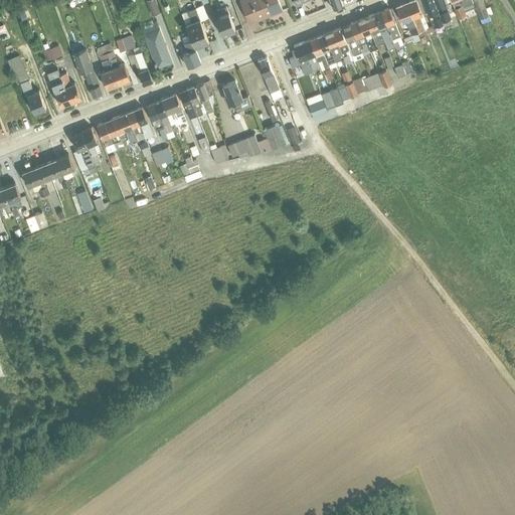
[(161,13),(155,0),(148,0),(146,1),(152,16),(161,13)]
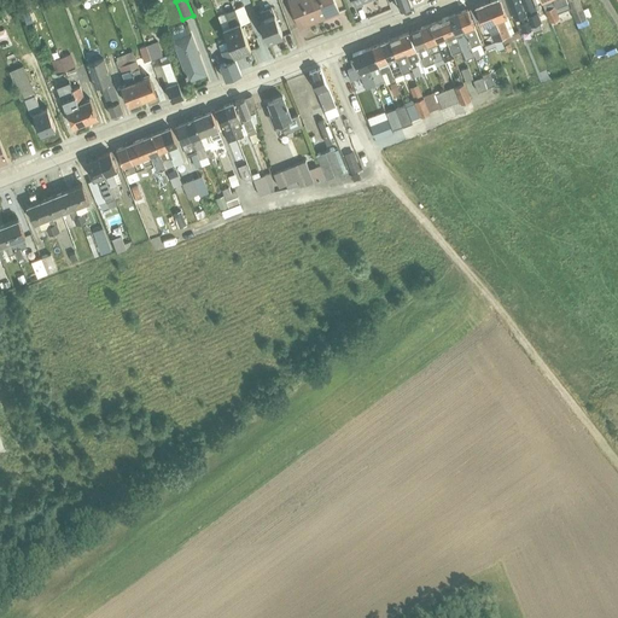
[(320,22),(312,0),(287,0),(299,29),(320,22)]
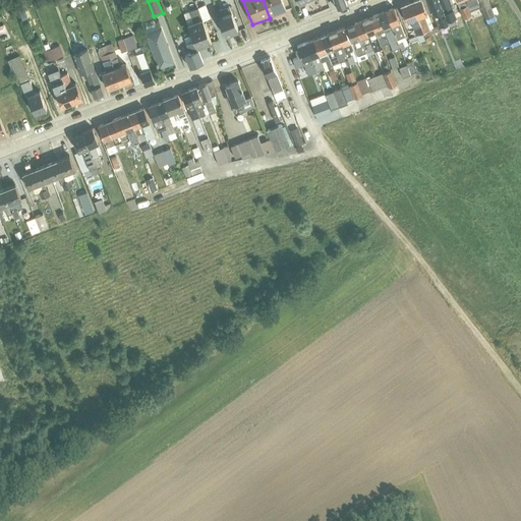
[(263,0),(270,18),(286,11),(281,0),(263,0)]
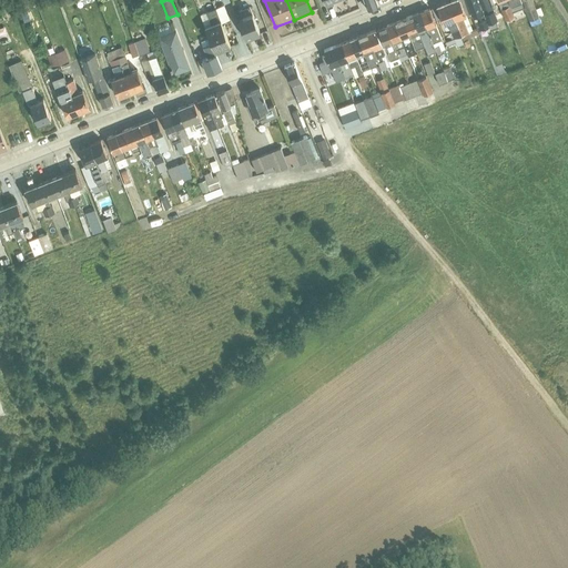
[(364,0),(367,8),(367,10),(378,6),(376,0),(364,0)]
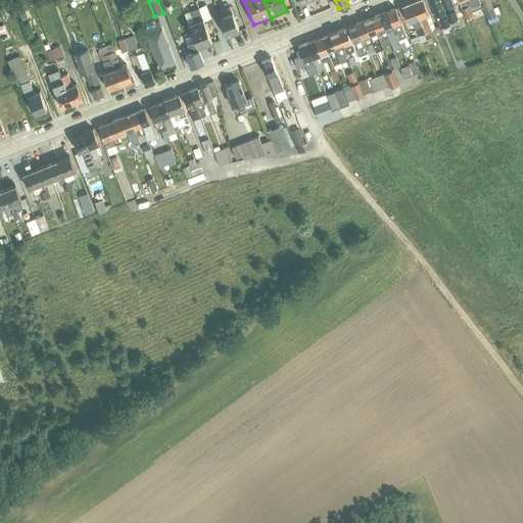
[(415,0),(413,1),(427,40),(428,40),(429,44),(433,42),(431,37),(430,37),(430,36),(441,32),(439,28),(439,27),(435,29),(431,16),(435,15),(429,0),(415,0)]
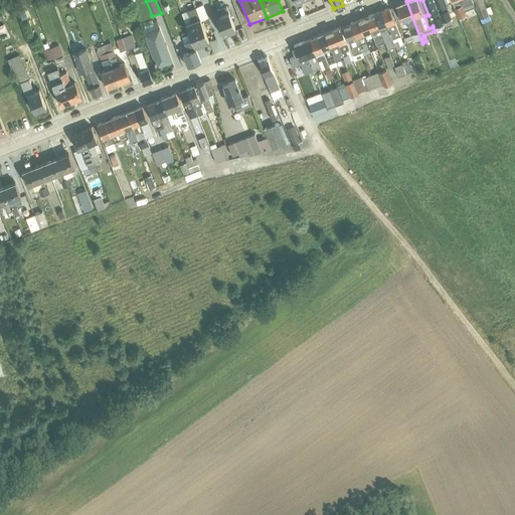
[(422,0),(428,15),(433,26),(433,27),(443,23),(442,21),(434,0),(422,0)]
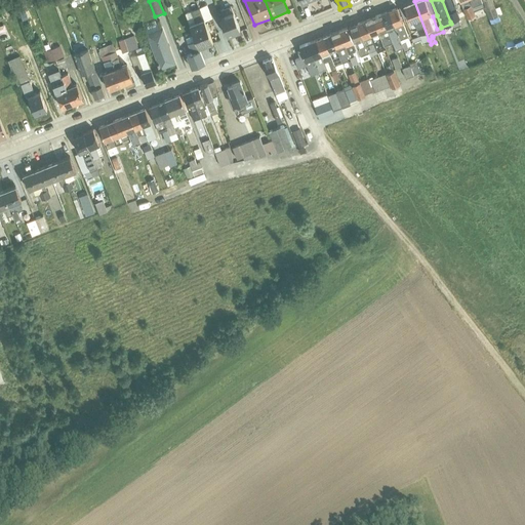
[(442,0),(450,22),(451,22),(456,33),(463,31),(458,18),(459,17),(456,10),(462,7),(459,0),(442,0)]
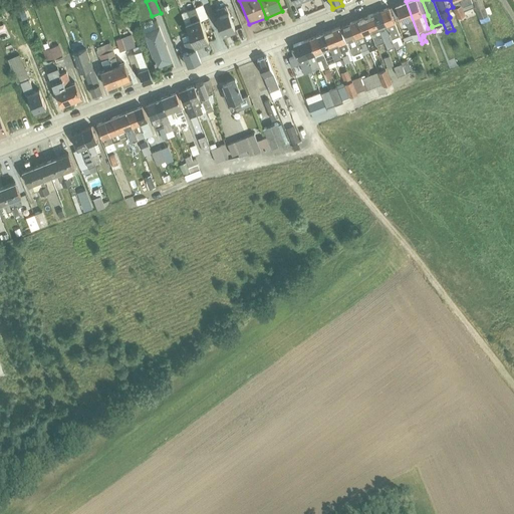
[(450,0),(453,7),(454,8),(457,17),(465,14),(464,10),(474,6),(471,0),(450,0)]
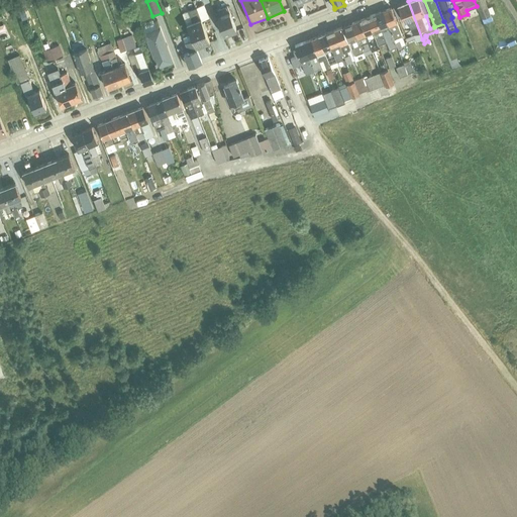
[(474,0),(477,6),(482,18),(491,14),(490,14),(488,9),(488,8),(484,0),(474,0)]
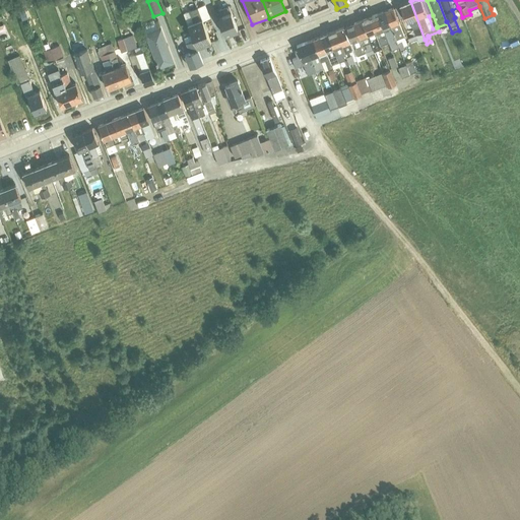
[(425,40),(410,1),(395,7),(400,18),(404,17),(408,26),(410,27),(412,26),(415,36),(407,39),(409,42),(416,39),(418,43),(425,40)]
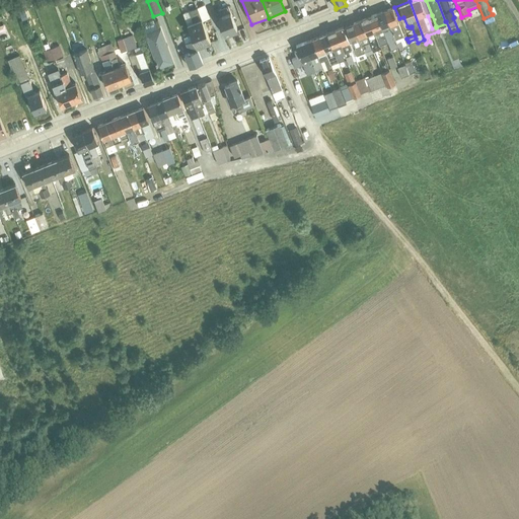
[(205,5),(197,8),(202,21),(210,18),(205,5)]
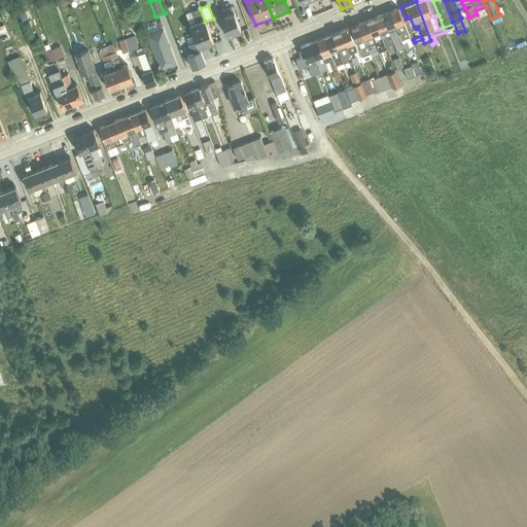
[(232,7),(218,12),(229,37),(242,32),(232,7)]
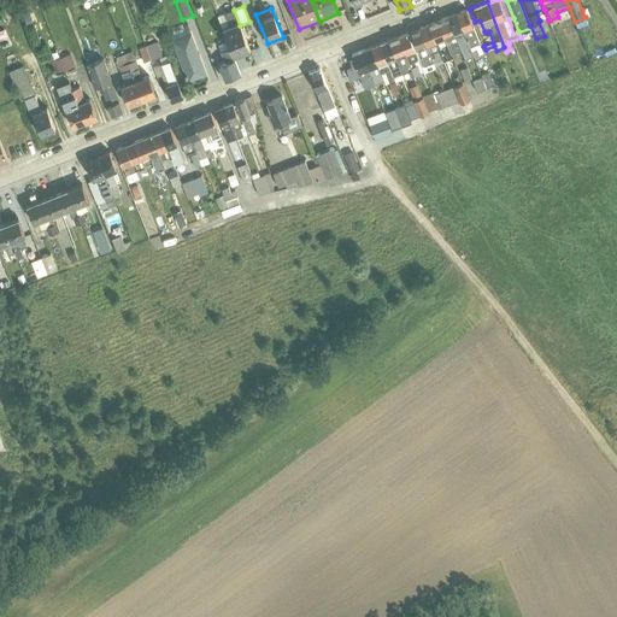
[(228,41),(234,57),(251,50),(240,25),(234,10),(225,13),(230,27),(223,29),(228,41)]
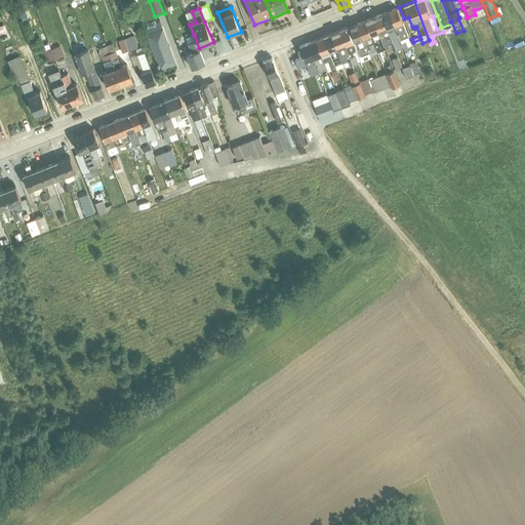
[(389,11),(402,45),(404,50),(408,49),(407,47),(412,45),(397,8),(389,11)]
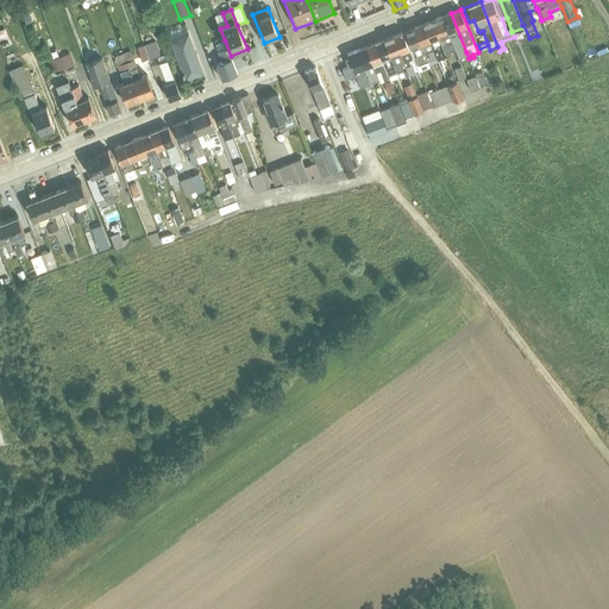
[(223,13),(214,17),(220,29),(227,26),(223,13)]
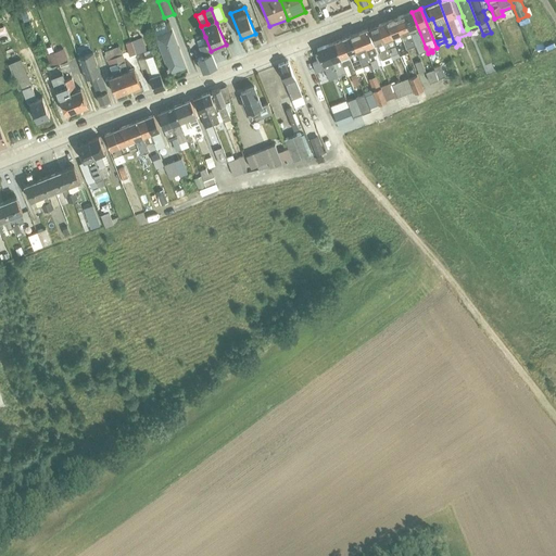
[(404,15),(416,46),(417,51),(426,48),(412,12),(404,15)]
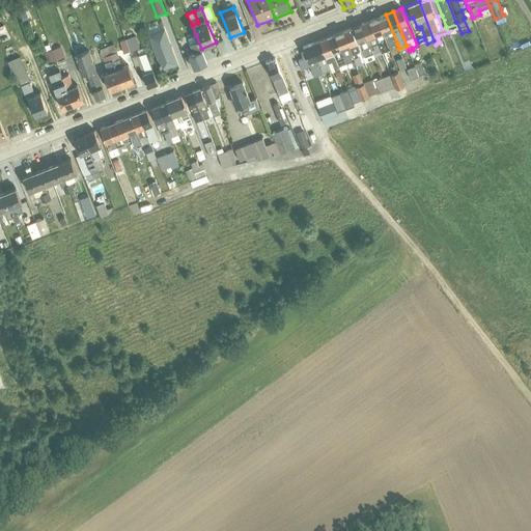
[(378,18),(389,47),(397,44),(386,15),(378,18)]
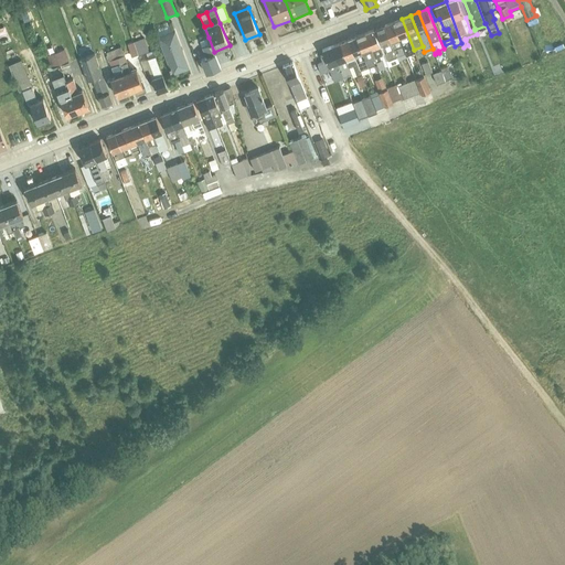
[(536,16),(526,20),(530,27),(539,22),(536,16)]
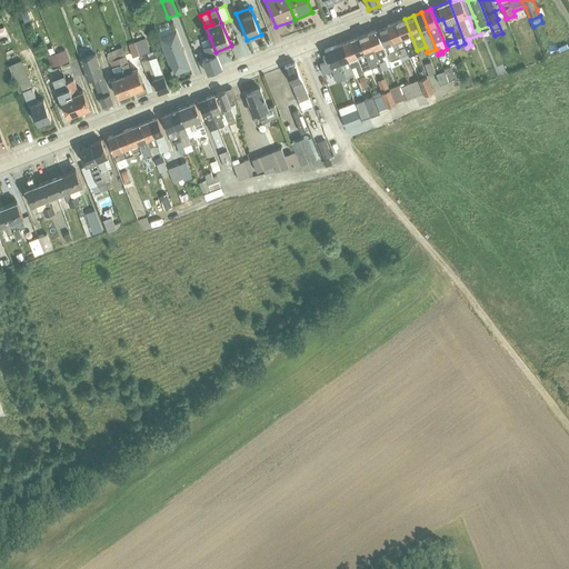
[(396,22),(409,57),(413,55),(413,56),(418,55),(417,50),(405,19),(396,22)]
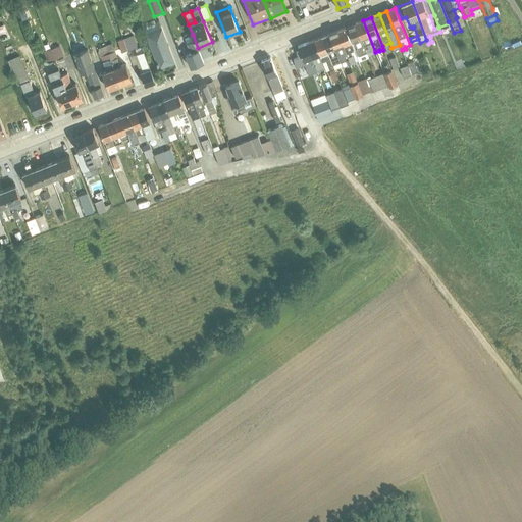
[(355,23),(368,55),(375,52),(363,20),(355,23)]
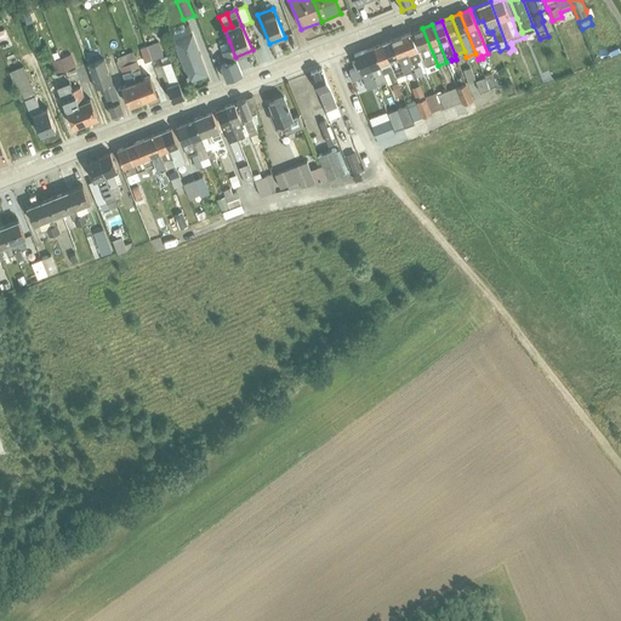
[(415,43),(427,73),(427,74),(439,69),(438,66),(422,28),(414,32),(417,41),(415,43)]
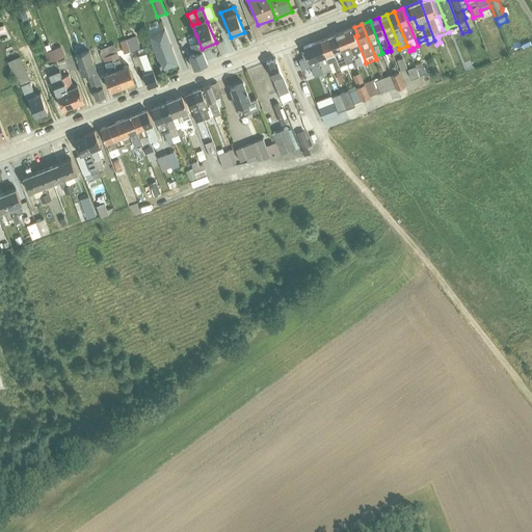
[(344,31),(357,67),(360,73),(366,71),(363,63),(366,62),(355,36),(352,28),(344,31)]
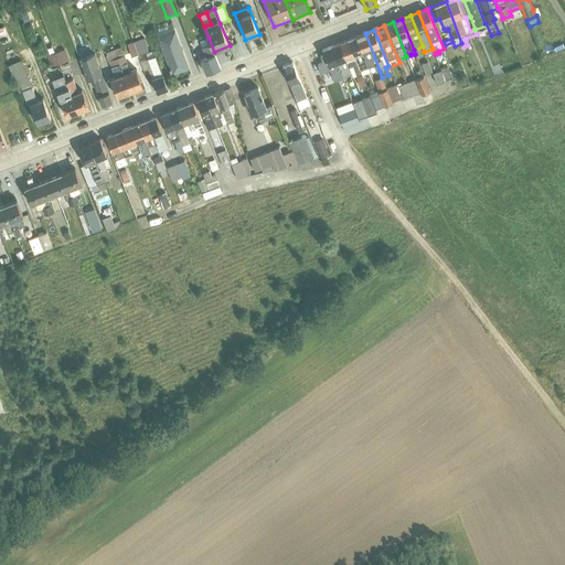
[(174,31),(158,38),(171,72),(172,75),(189,70),(174,31)]
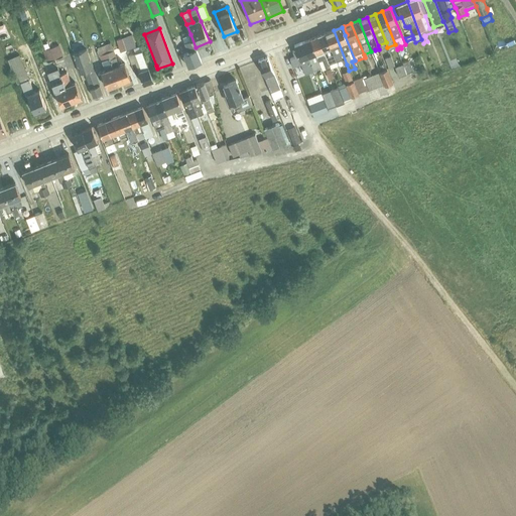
[(326,33),(337,61),(342,59),(345,66),(347,65),(334,30),(326,33)]
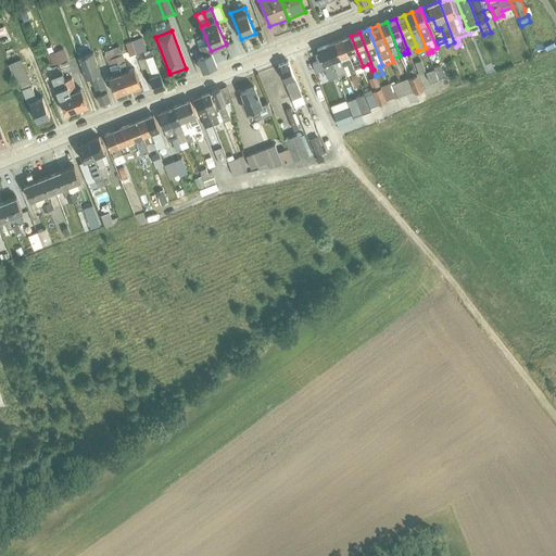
[(343,39),(356,73),(356,74),(365,71),(363,66),(351,36),(343,39)]
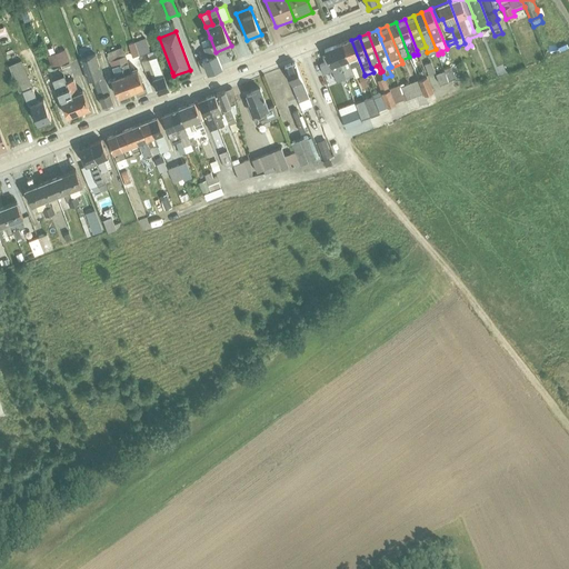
[(221,66),(216,52),(210,38),(201,42),(208,59),(202,61),(207,72),(208,75),(222,69),(221,66)]
